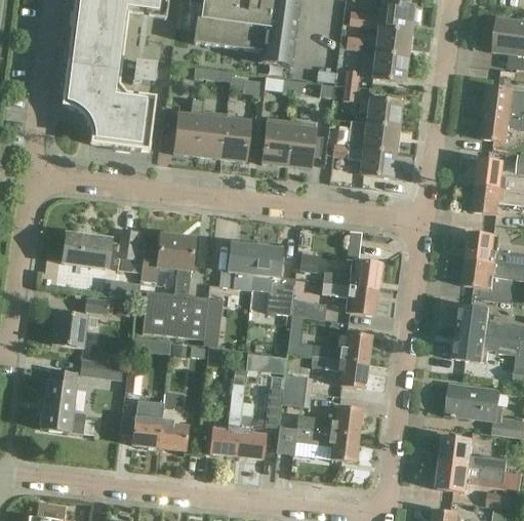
[(75,0),(62,105),(65,106),(67,106),(70,107),(73,109),(75,110),(77,112),(80,113),(85,109),(93,119),(87,123),(88,126),(89,129),(90,132),(91,135),(91,138),(91,143),(149,150),(155,104),(120,98),(111,85),(116,44),(121,2),(132,3),(130,14),(149,16),(150,8),(167,10),(168,0),(75,0)]
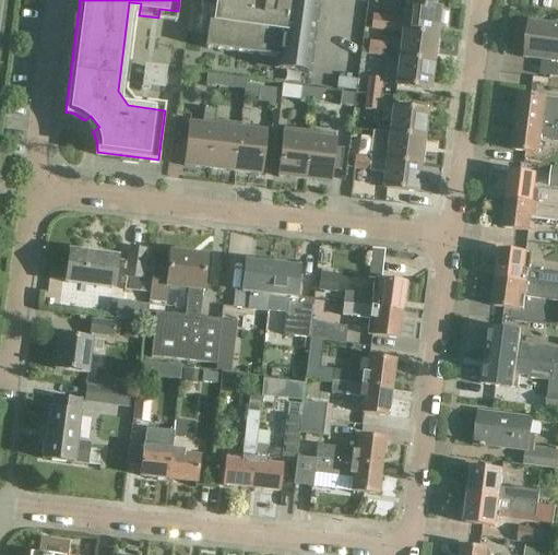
[(201,0),(200,6),(213,7),(212,14),(210,14),(206,45),(276,54),(275,66),(311,70),(320,0),(201,0)]
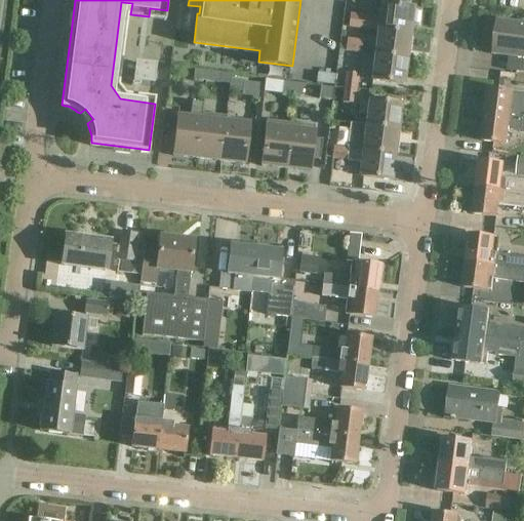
[(379,29),(379,27),(410,31),(412,19),(416,21),(417,8),(413,7),(413,5),(399,3),(399,0),(384,0),(384,1),(383,1),(381,15),(351,11),(349,25),(379,29)]
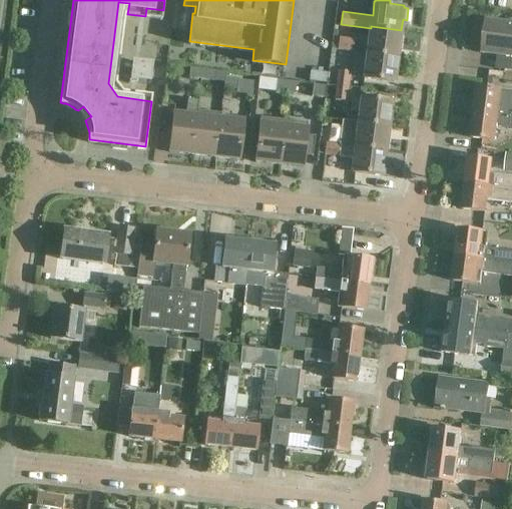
[(511,20),(487,17),(483,50),(507,53),(505,67),(511,68),(511,20)]
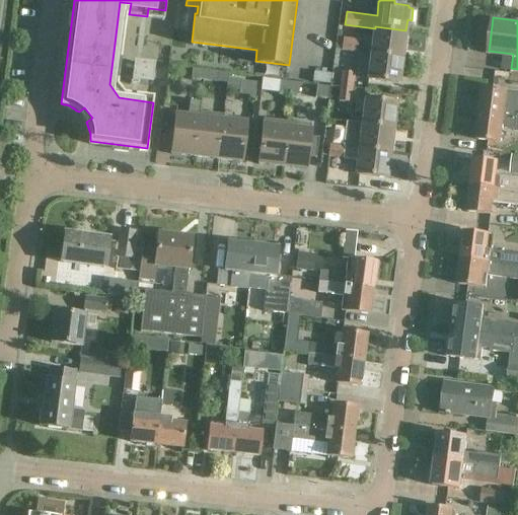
[(372,51),(402,55),(405,30),(375,26),(375,28),(372,51)]
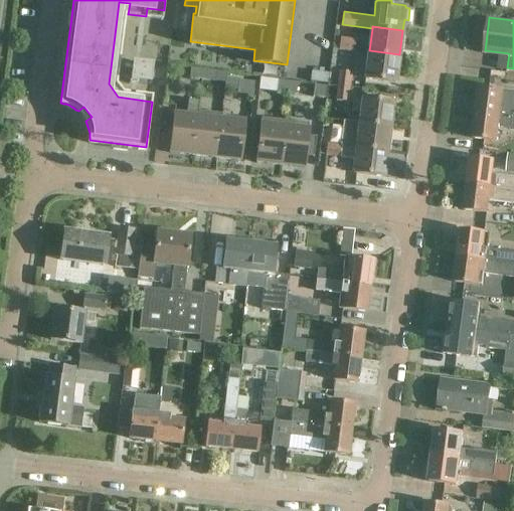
[(356,36),(342,34),(340,47),(355,49),(356,36)]
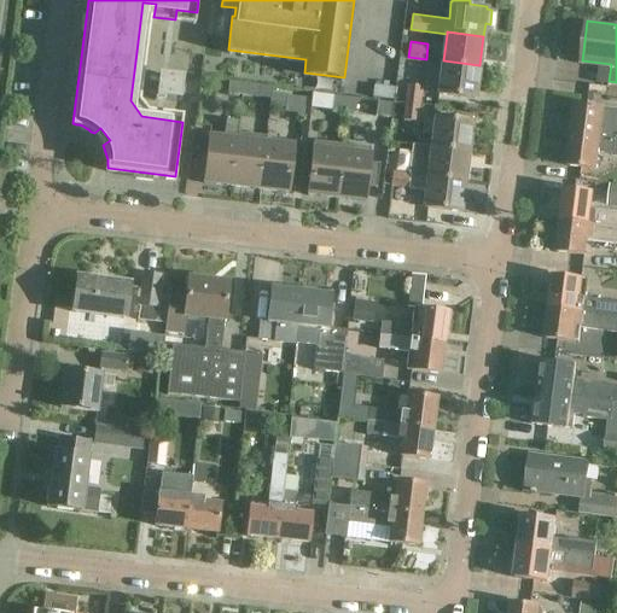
[(443,60),(440,91),(476,95),(479,65),(443,60)]
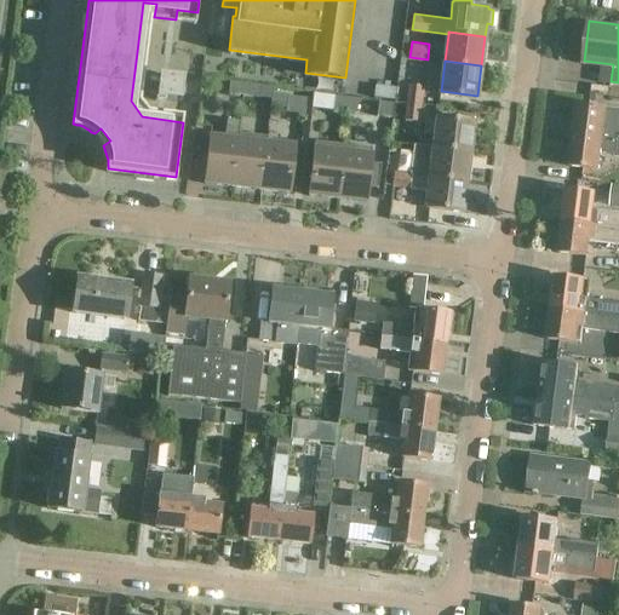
[(159,73),(156,97),(181,99),(184,76),(159,73)]
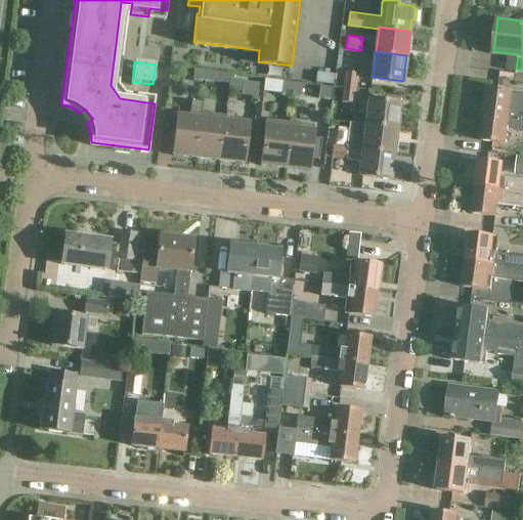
[(195,67),(194,76),(207,78),(209,69),(195,67)]
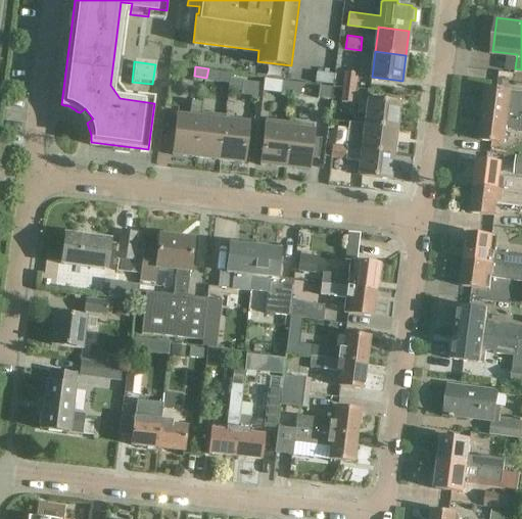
[(208,68),(206,78),(220,80),(222,71),(208,68)]
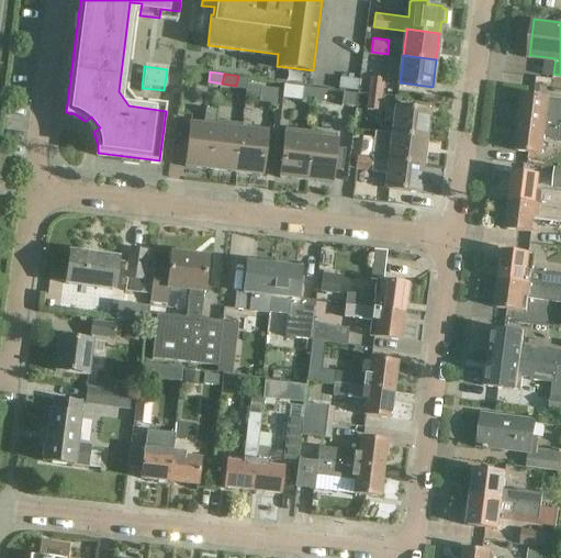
[(371,74),(369,90),(383,92),(385,76),(371,74)]
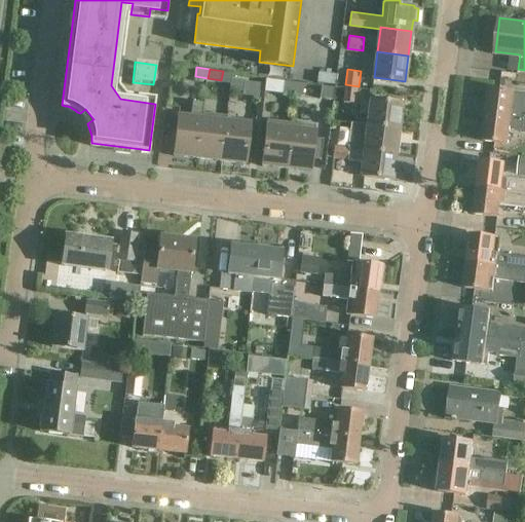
[(319,70),(317,80),(334,82),(335,72),(319,70)]
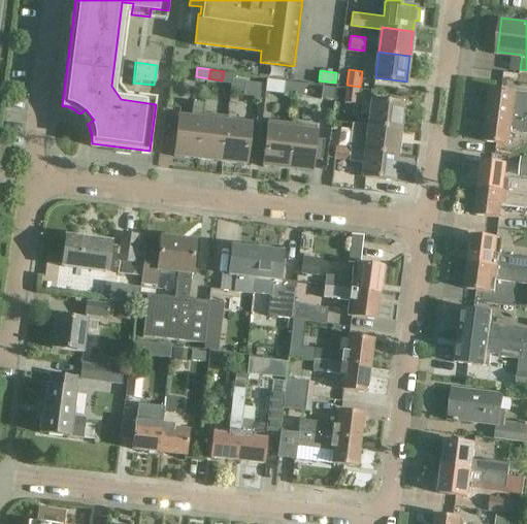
[(267,76),(266,89),(286,91),(287,79),(267,76)]
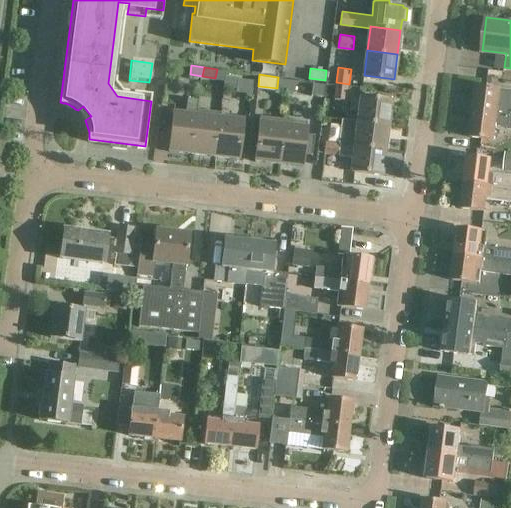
[(224,79),(224,84),(237,86),(239,77),(225,75),(224,79)]
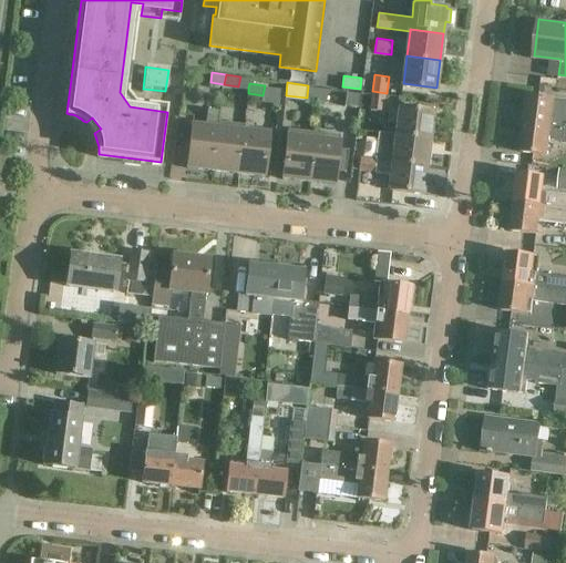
[(308,85),(307,98),(327,100),(329,88),(308,85)]
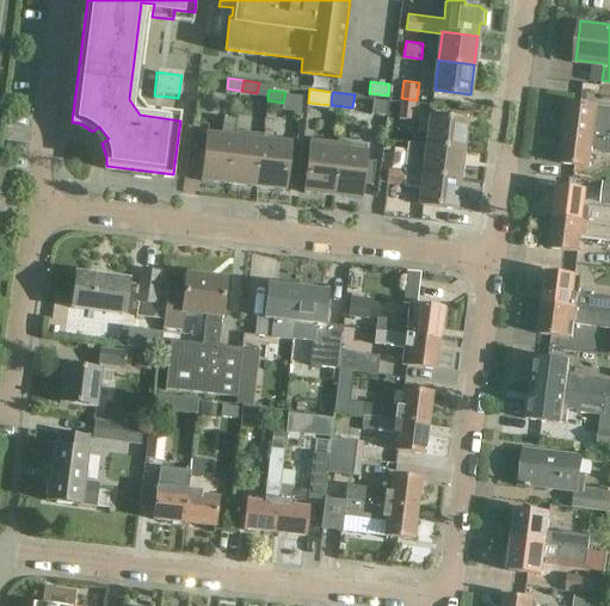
[(375,97),(373,111),(387,113),(388,99),(375,97)]
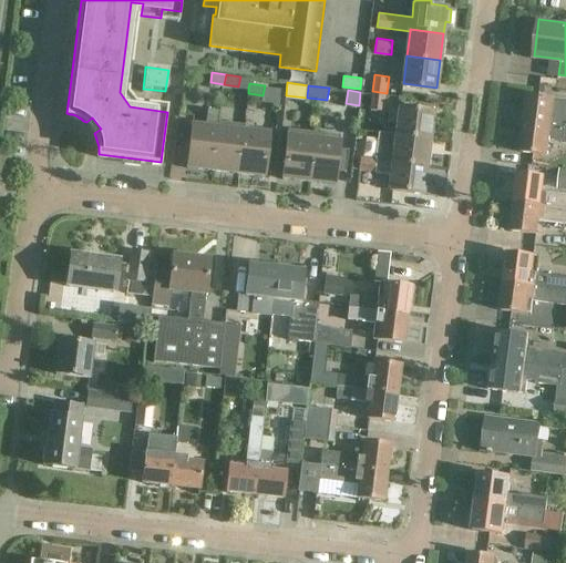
[(384,109),(387,93),(372,91),(372,92),(371,106),(384,109)]
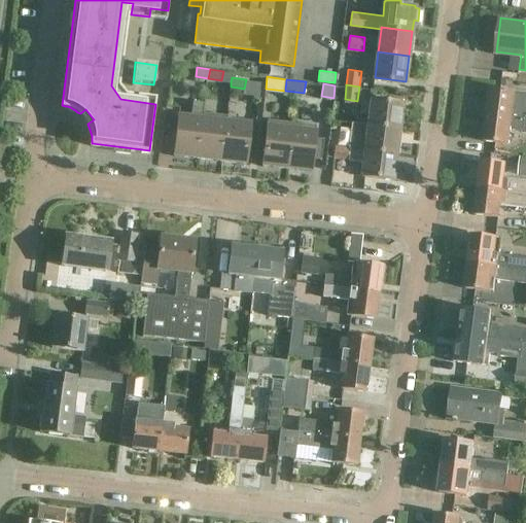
[(492,86),(488,112),(525,117),(525,104),(514,102),(516,90),(492,86)]
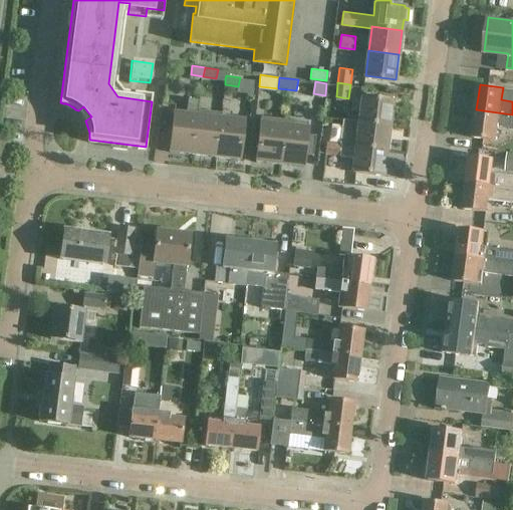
[(394,99),(373,96),(363,95),(363,97),(353,95),(351,108),(361,109),(360,118),(391,122),(394,99)]
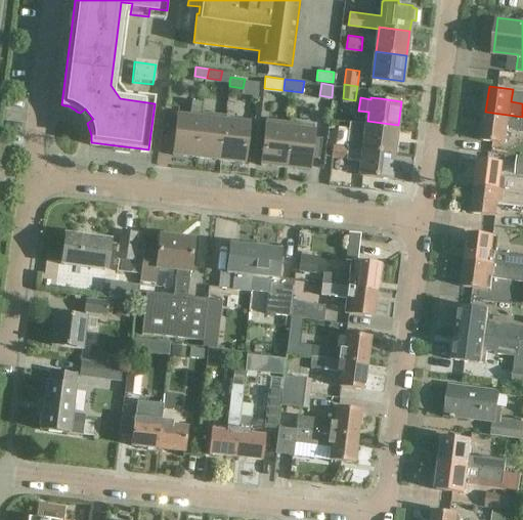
[(177,111),(172,154),(197,157),(202,114),(177,111)]
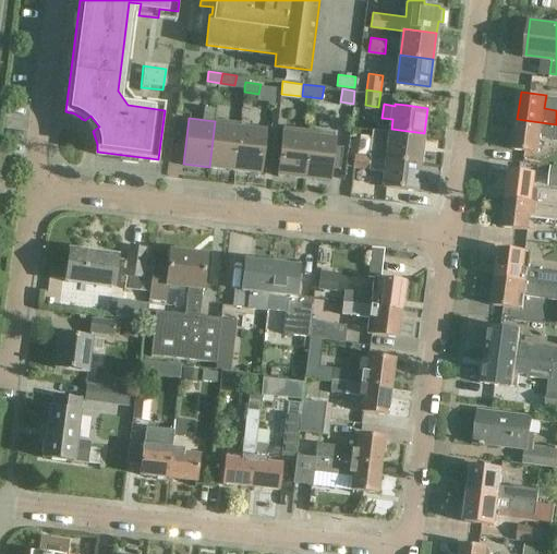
[(215,121),(209,167),(235,170),(241,124),(241,120),(215,118),(215,121)]
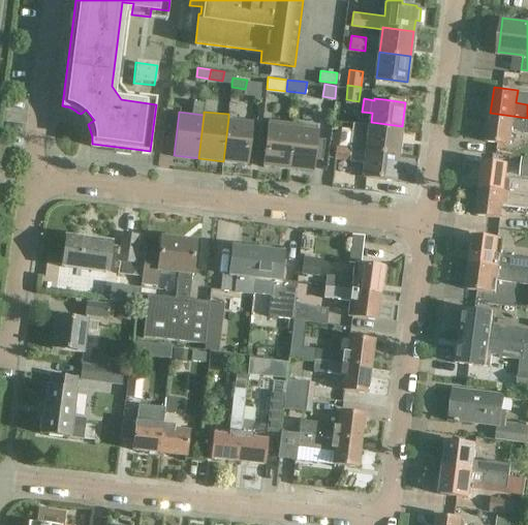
[(527,118),(490,113),(487,140),(510,143),(513,127),(527,129),(527,118)]
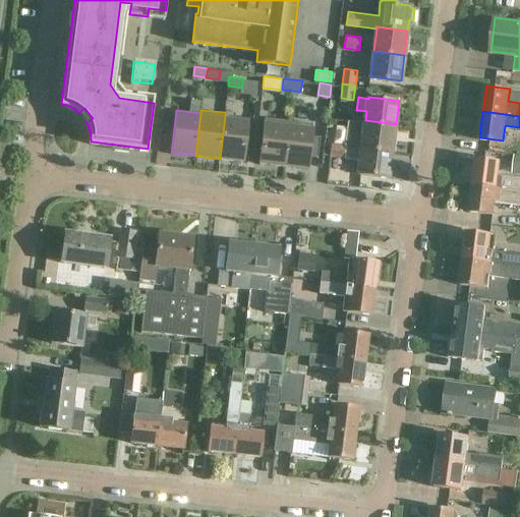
[(225,116),(220,159),(244,162),(249,119),(225,116)]
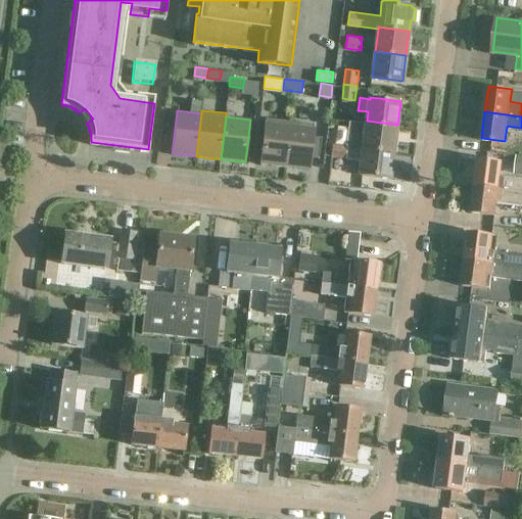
[(266,116),(259,164),(284,167),(290,120),(266,116)]
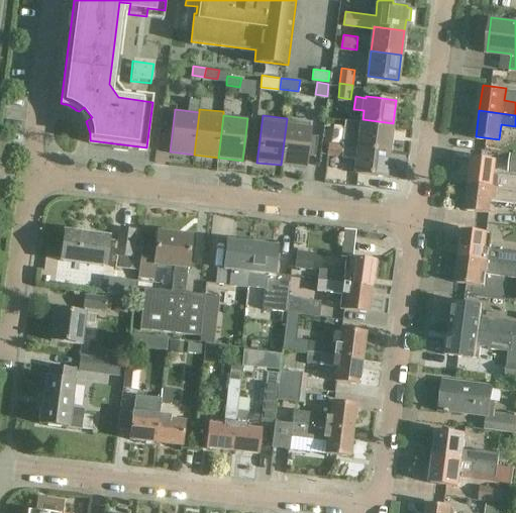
[(360,131),(359,143),(389,147),(393,123),(363,119),(332,115),(331,118),(326,117),(323,138),(329,139),(330,127),(360,131)]
